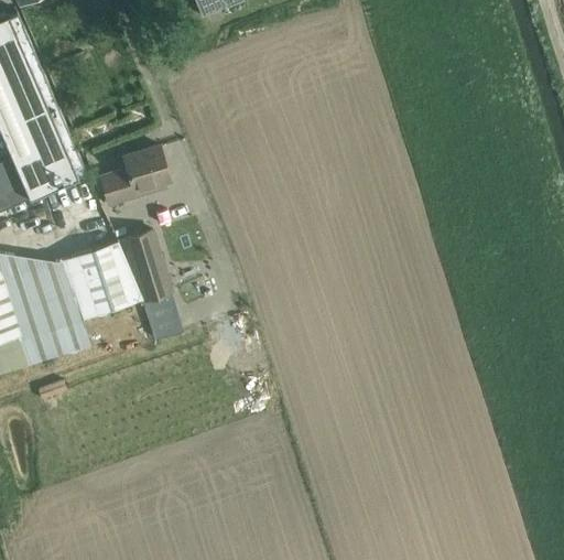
[(15,0),(20,10),(42,0),(15,0)]
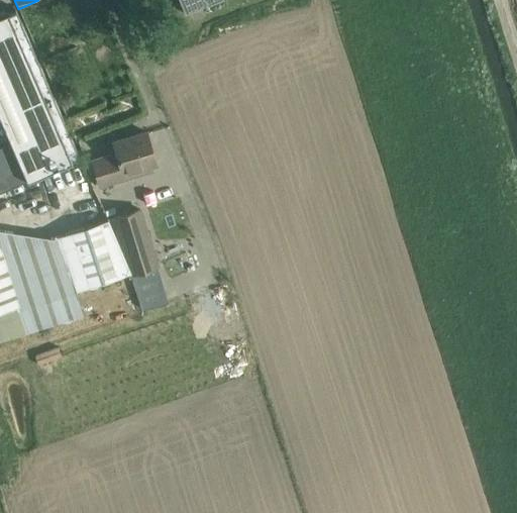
[(98,0),(83,0),(89,12),(101,6),(98,0)]
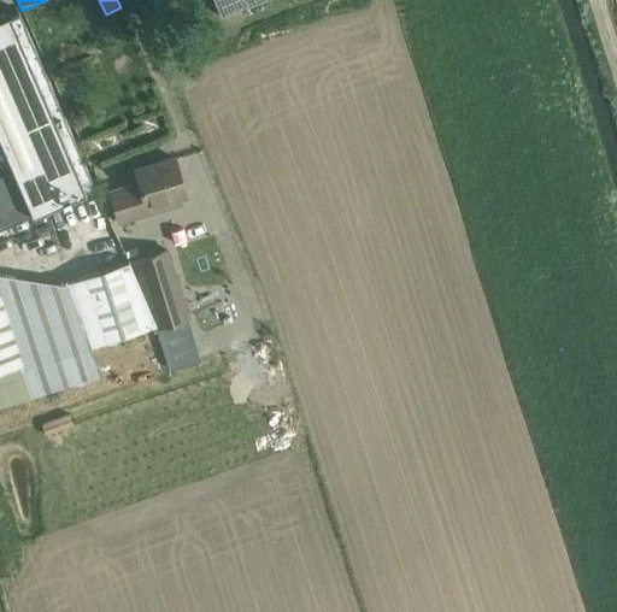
[(211,0),(221,22),(265,3),(263,0),(211,0)]
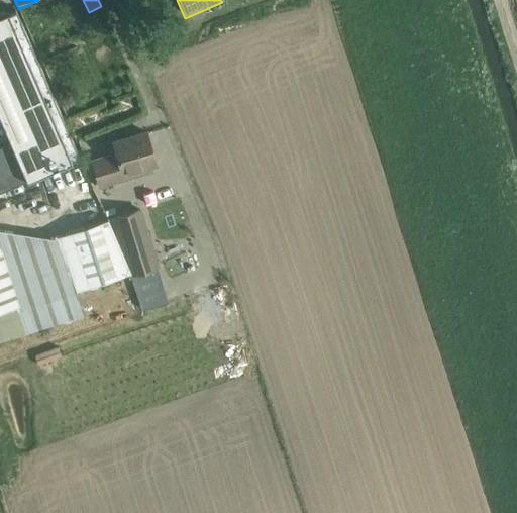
[(0,120),(11,145),(0,149),(0,194),(27,183),(27,184),(79,162),(15,12),(0,18),(0,120)]
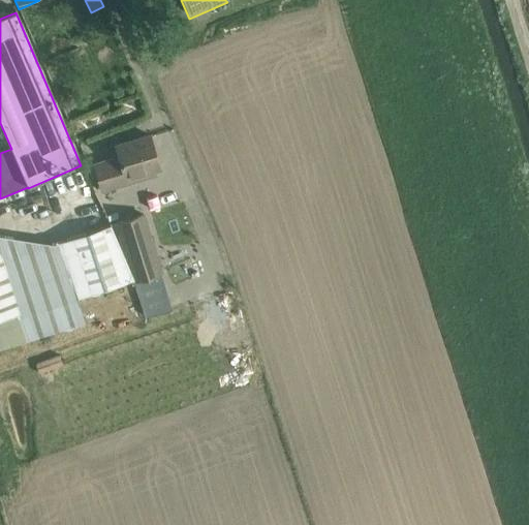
[(116,150),(119,161),(94,168),(102,194),(131,180),(134,184),(143,181),(143,176),(160,171),(150,140),(116,150)]
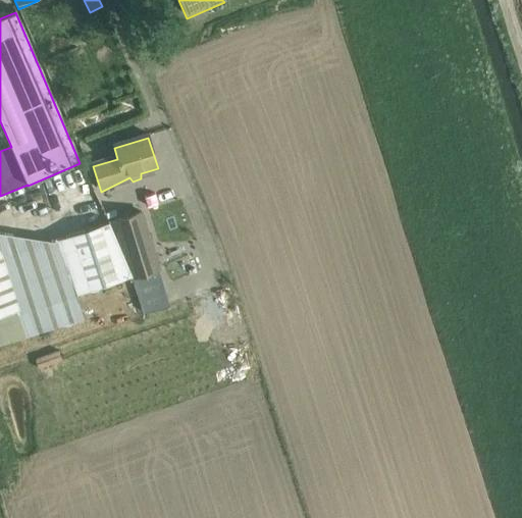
[(105,194),(109,204),(124,199),(120,188),(105,194)]
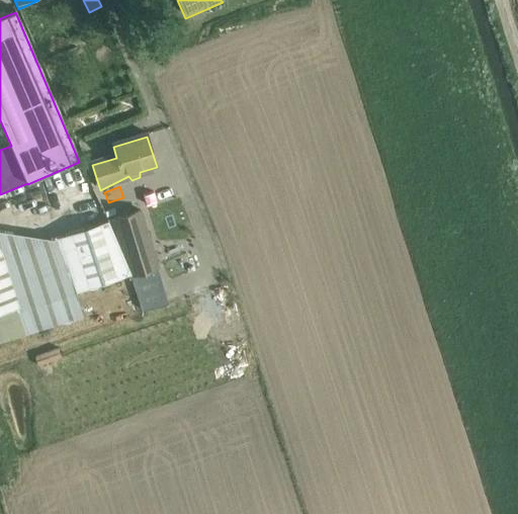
[(155,271),(158,270),(140,211),(111,221),(130,279),(132,278),(155,271)]
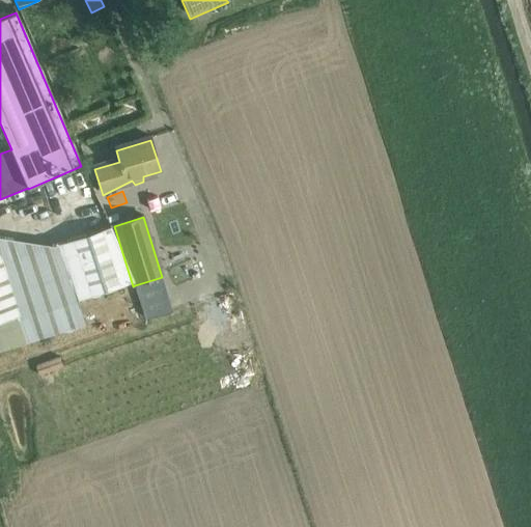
[(59,246),(78,302),(130,285),(111,229),(59,246)]
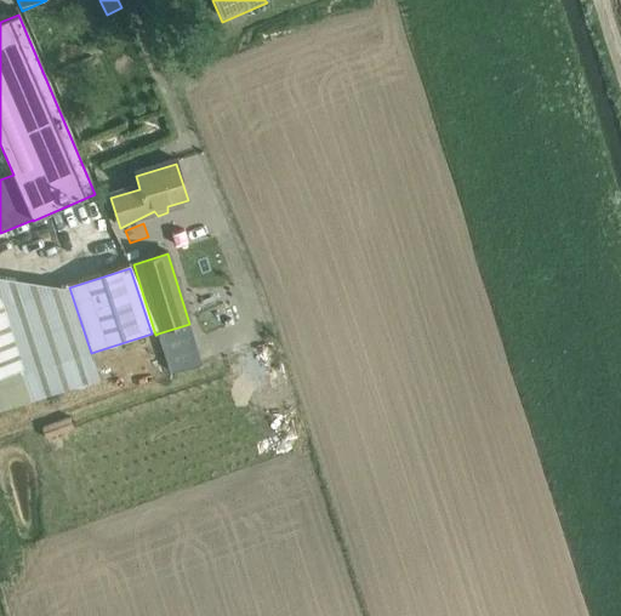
[(0,381),(20,375),(0,308),(0,381)]
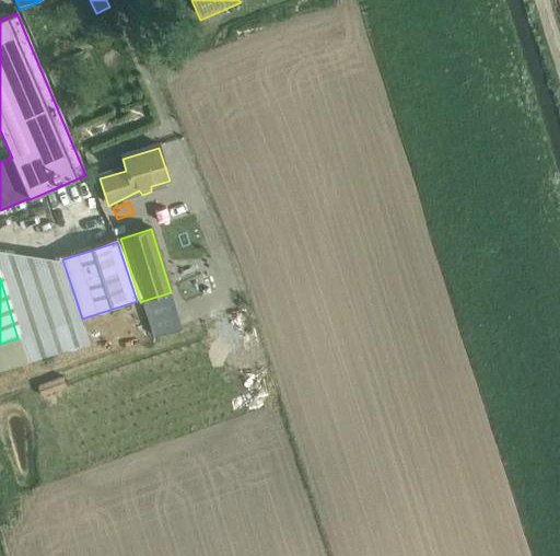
[(190,284),(186,291),(190,303),(203,299),(198,281),(190,284)]
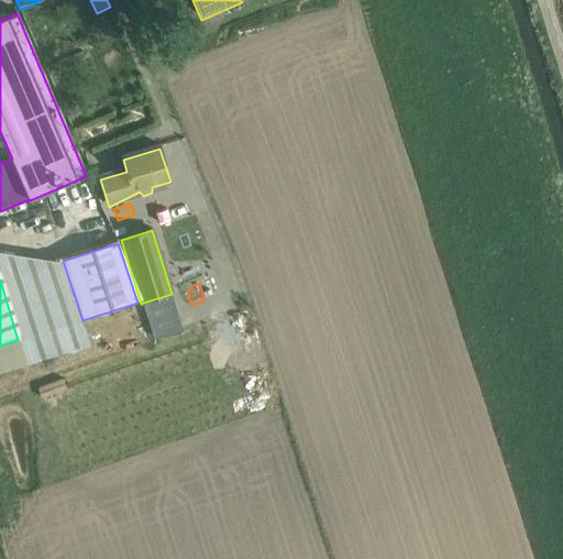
[(168,295),(143,303),(155,342),(180,335),(168,295)]
